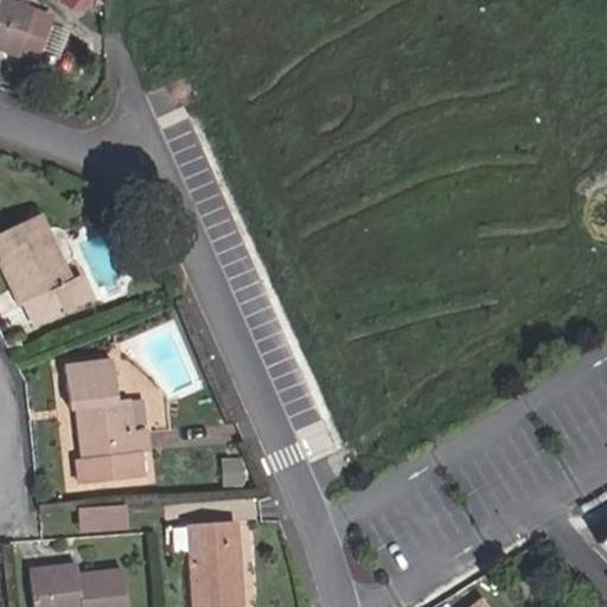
[(0,0),(0,50),(33,63),(51,16),(37,10),(39,0),(0,0)]
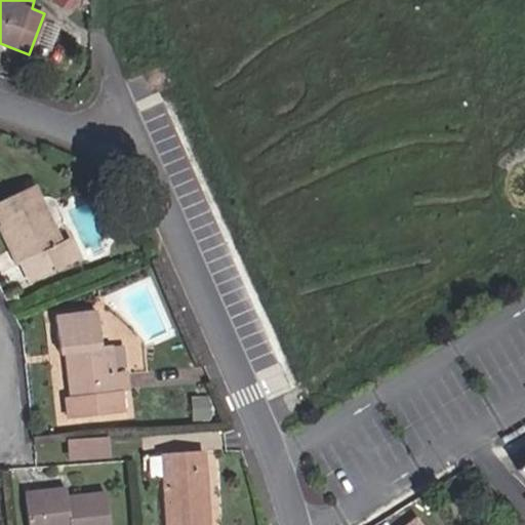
[(69,238),(61,242),(33,186),(0,201),(0,225),(11,249),(8,251),(14,265),(39,253),(48,273),(79,258),(69,238)]
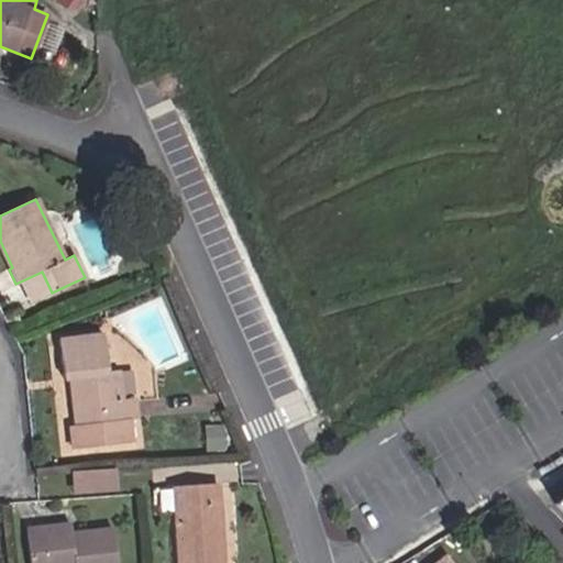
[(130,420),(138,420),(134,397),(122,400),(118,371),(106,372),(101,334),(58,340),(63,382),(68,382),(74,426),(68,427),(72,449),(133,442),(130,420)]
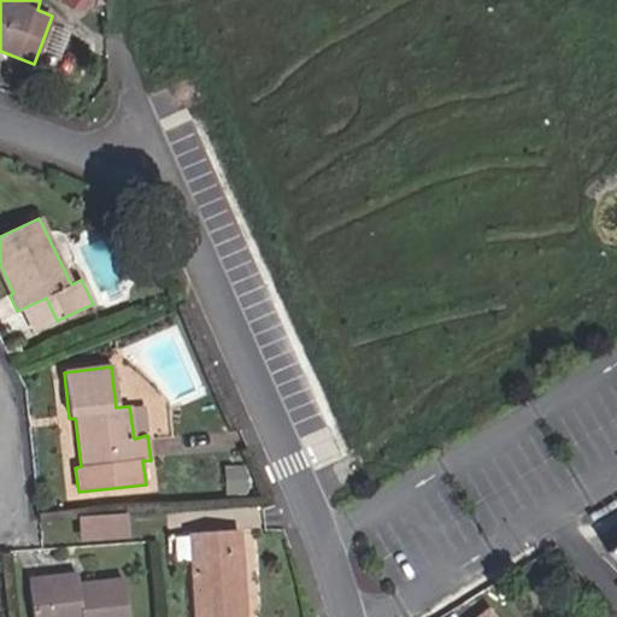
[(122,538),(121,513),(78,516),(80,540),(122,538)]
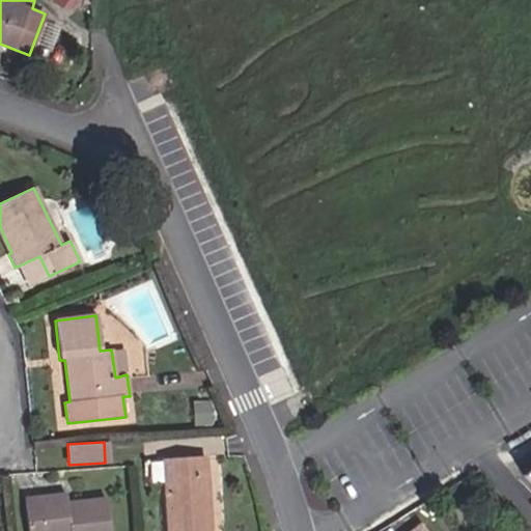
[(211,530),(205,457),(162,460),(167,530),(211,530)]
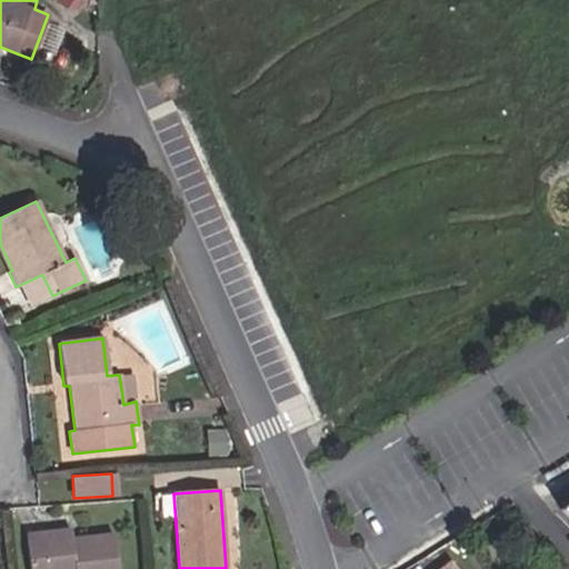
[(117,568),(112,533),(71,539),(70,529),(26,535),(30,568),(117,568)]
